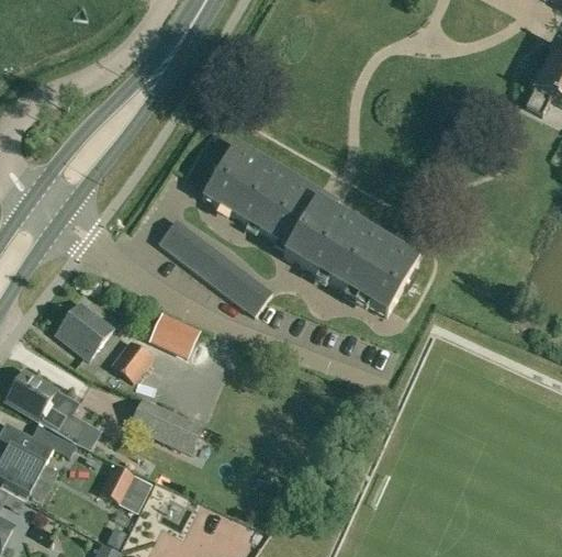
[(561,42),(560,42),(544,70),(540,68),(530,87),(535,89),(526,106),(542,114),(551,98),(561,103),(561,42)]
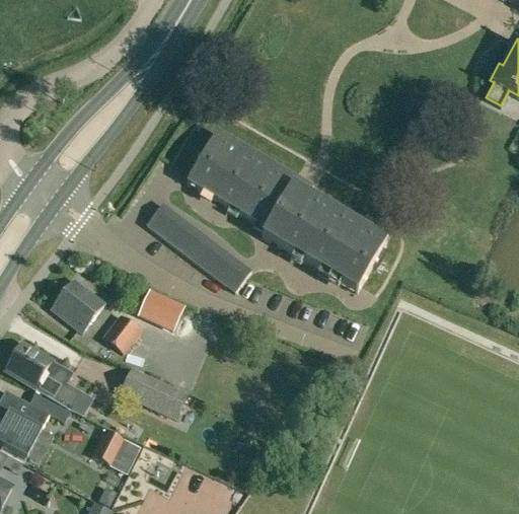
[(312,188),(216,130),(212,137),(207,134),(197,151),(202,154),(186,180),(265,227),(261,234),(357,291),(372,265),(377,268),(387,250),(382,247),(386,240),(308,194),(312,188)]
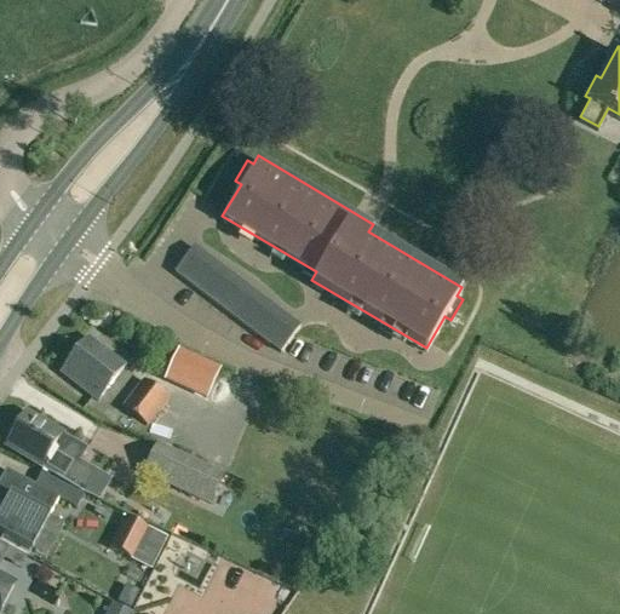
[(279,345),(297,321),(194,242),(174,267),(279,345)]
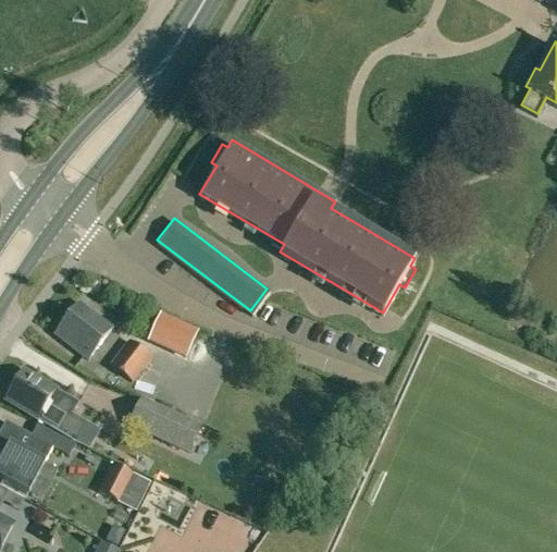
[(54,330),(88,356),(112,324),(79,298),(54,330)]
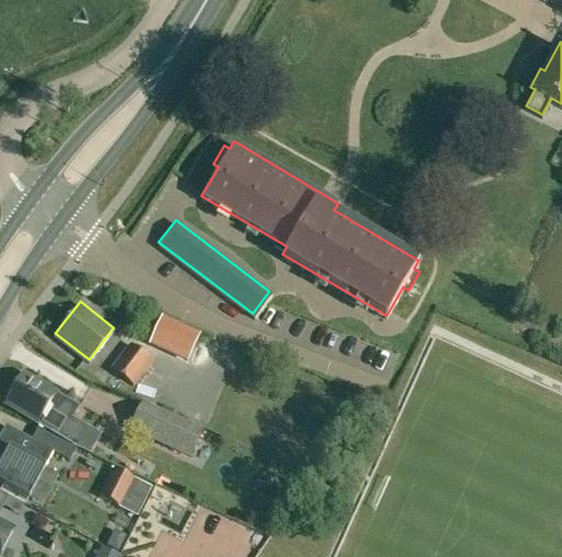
[(191,342),(195,332),(170,322),(166,333),(191,342)]
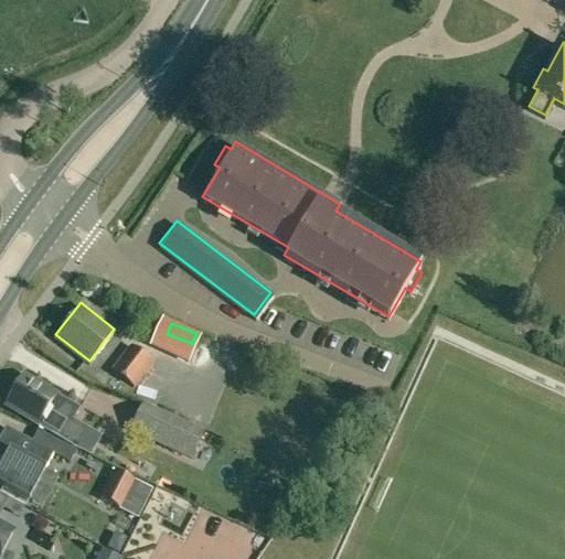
[(131,342),(113,367),(134,383),(153,358),(131,342)]
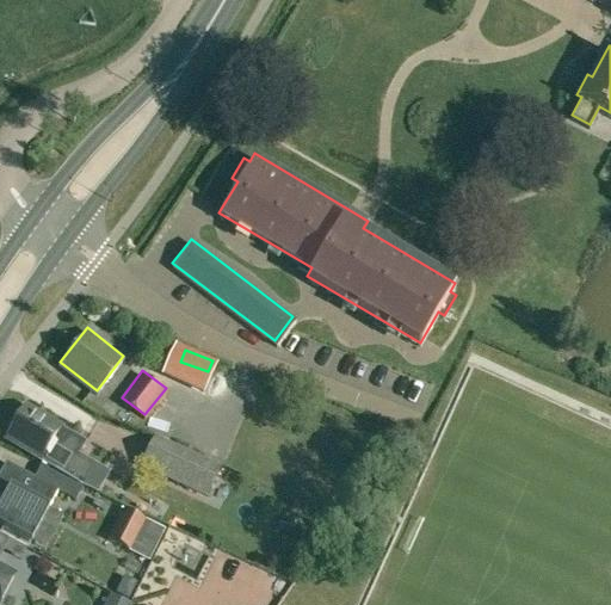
[(12,419),(6,430),(8,431),(6,434),(41,455),(39,456),(65,471),(78,450),(85,438),(61,424),(25,403),(14,420),(12,419)]
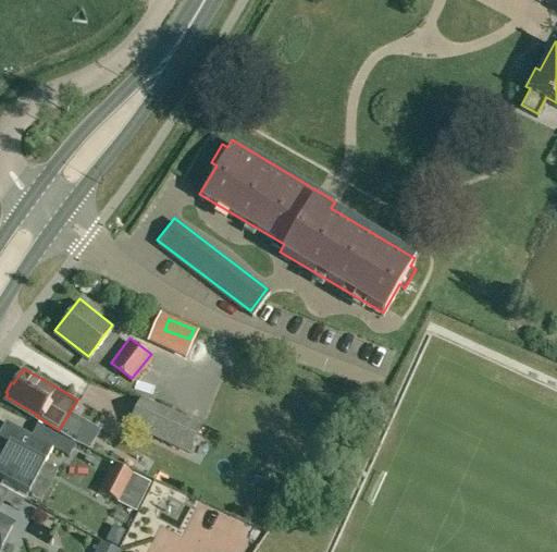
[(140,396),(130,420),(168,438),(188,448),(199,424),(178,414),(140,396)]
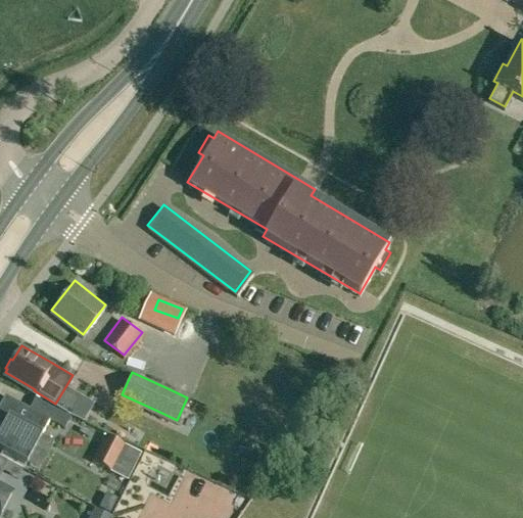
[(66,385),(55,404),(67,411),(82,419),(93,402),(79,392),(66,385)]
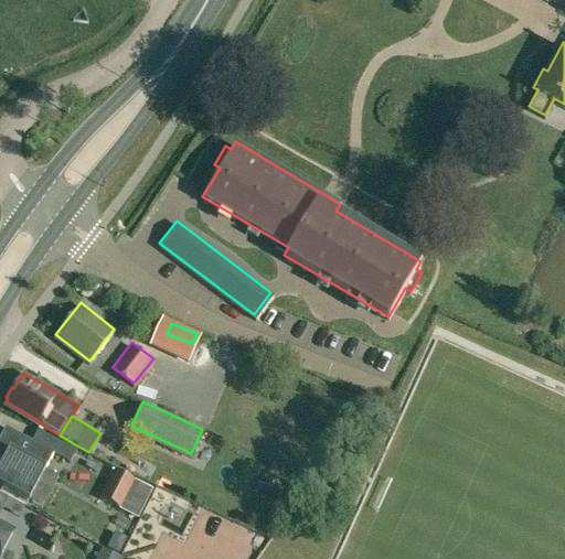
[(6,422),(0,431),(0,454),(3,457),(0,463),(0,480),(12,487),(28,495),(36,477),(53,449),(24,433),(6,422)]
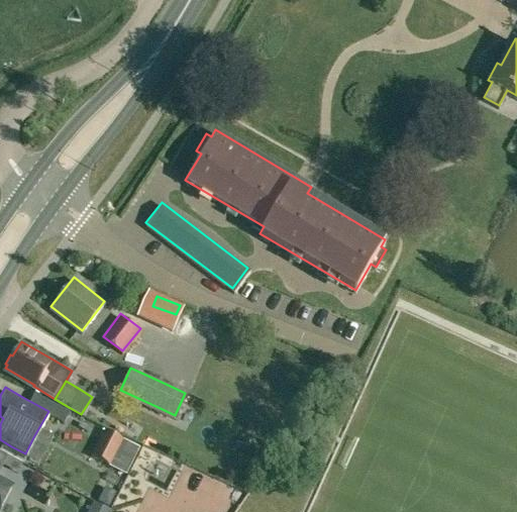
[(140,445),(123,436),(105,427),(91,453),(110,463),(127,471),(140,445)]
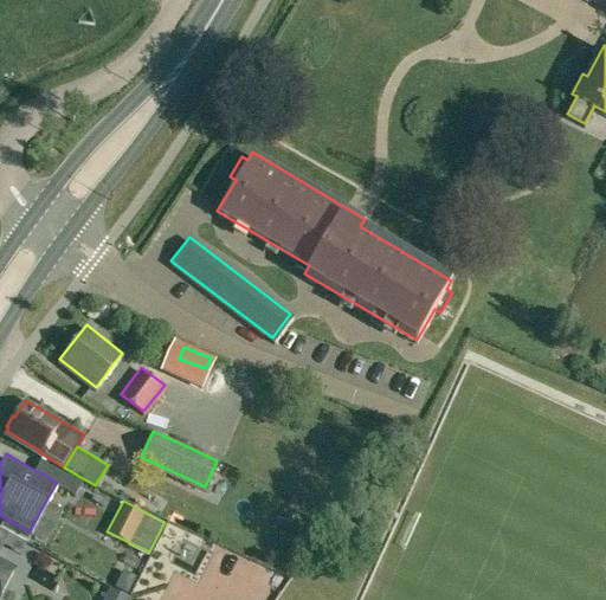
[(0,591),(13,567),(0,559),(0,542),(5,534),(0,530),(0,591)]
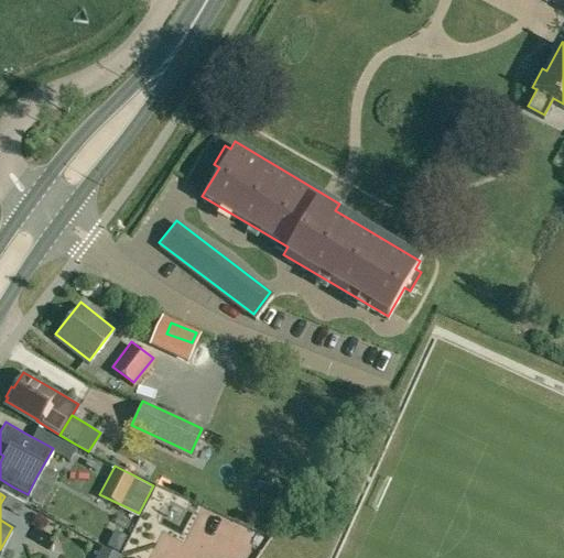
[(101,543),(96,553),(106,557),(117,557),(120,551),(101,543)]
